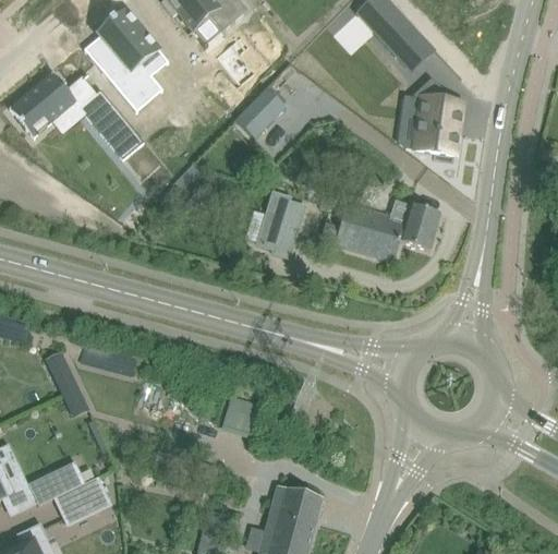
[(164,0),(161,1),(172,14),(177,11),(192,28),(209,15),(222,29),(247,9),(240,0),(164,0)]
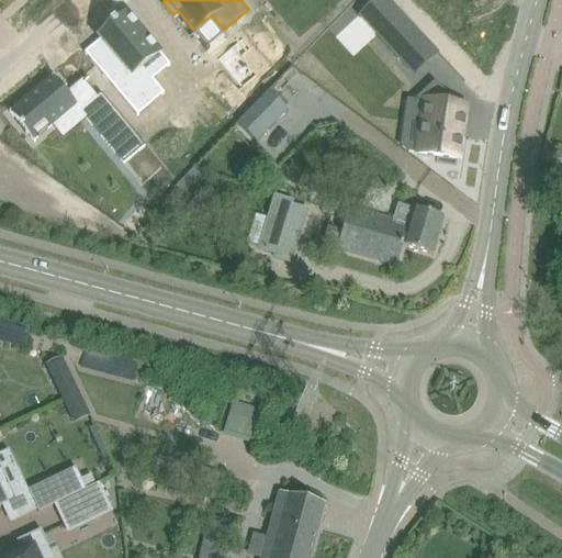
[(371,0),(358,12),(397,54),(422,31),(392,0),(371,0)]
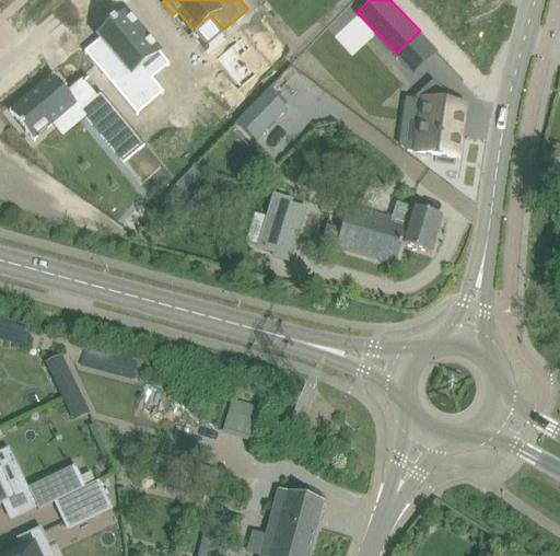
[(109,23),(98,32),(115,53),(101,65),(100,65),(98,66),(136,109),(136,111),(137,112),(138,111),(138,109),(161,91),(162,91),(163,90),(162,88),(161,89),(151,77),(151,76),(150,74),(141,65),(160,49),(127,9),(114,19),(113,18),(108,22),(109,23)]
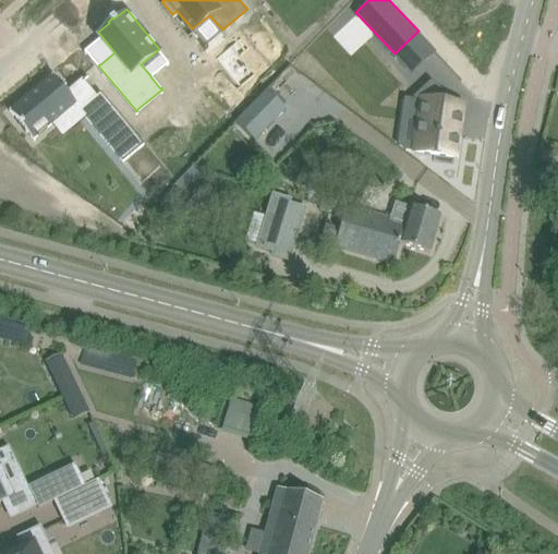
[(10,107),(9,108),(17,118),(17,119),(19,120),(20,119),(25,125),(24,127),(25,128),(34,137),(35,136),(34,135),(75,101),(75,103),(76,101),(52,72),(51,73),(51,74),(38,85),(37,85),(36,86),(37,87),(31,93),(29,92),(28,93),(11,108),(10,107)]
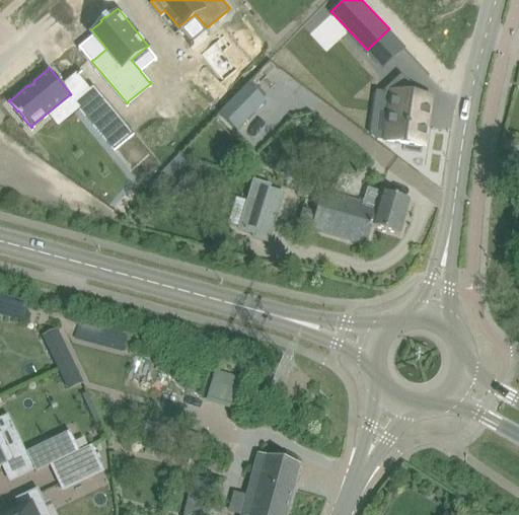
[(401,72),(381,90),(391,100),(386,139),(403,141),(402,147),(422,149),(422,144),(425,124),(426,116),(429,95),(423,94),(401,72)]
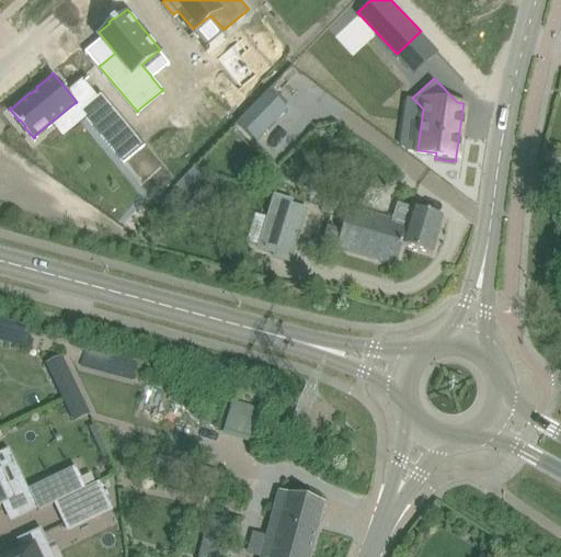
[(267,88),(237,120),(255,138),(287,106),(267,88)]
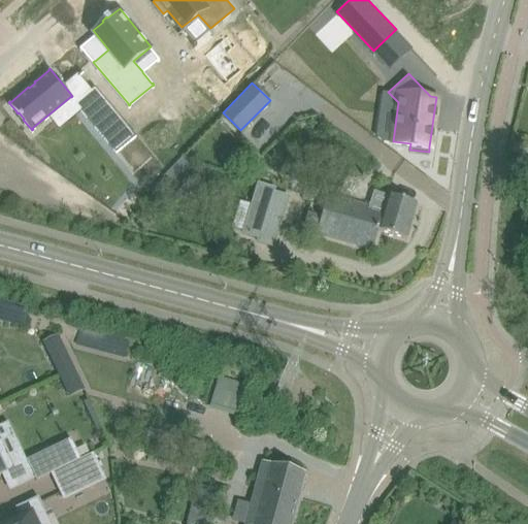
[(95,84),(74,101),(116,151),(136,133),(95,84)]
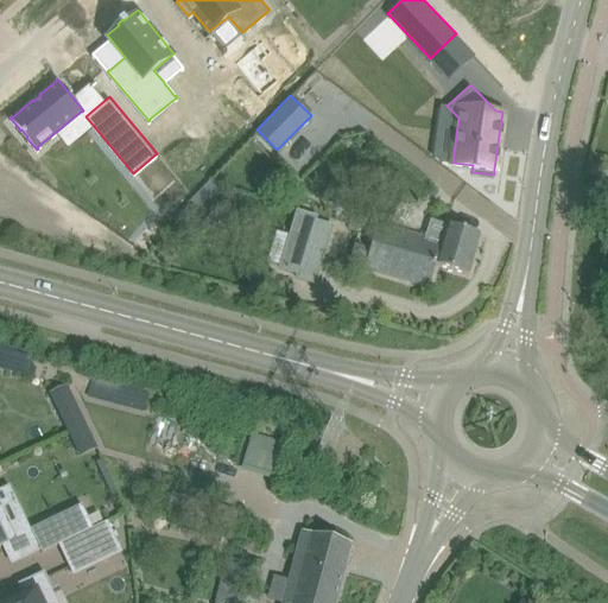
[(297,209),(280,265),(298,271),(297,274),(315,280),(333,223),(315,219),(316,214),(297,209)]
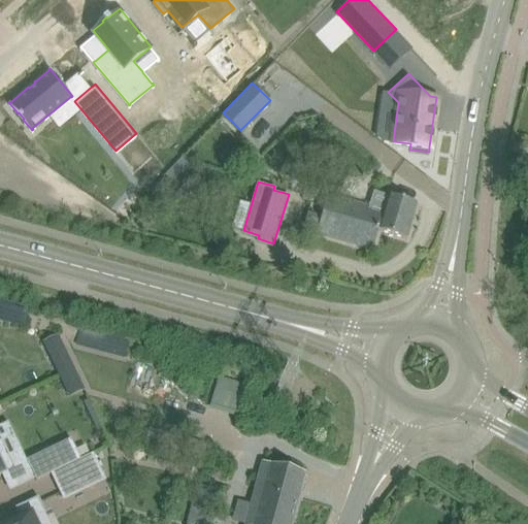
[(301,230),(316,234),(317,230),(372,248),(378,228),(407,236),(418,201),(388,193),(384,206),(329,190),(322,214),(308,209),(301,230)]
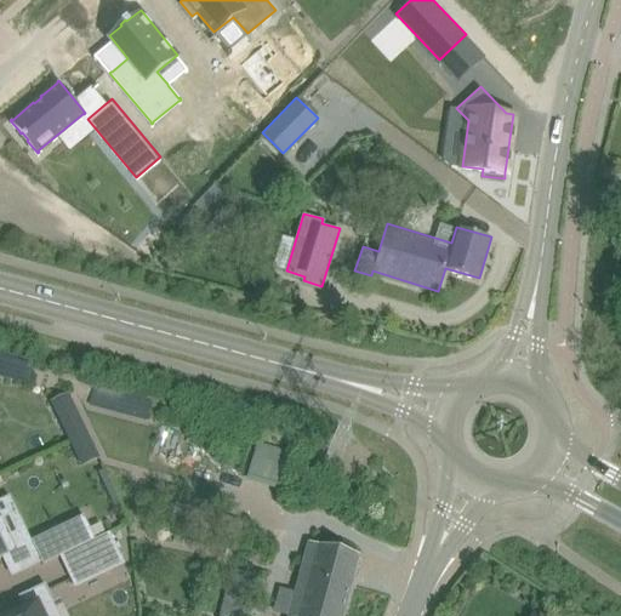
[(0,369),(26,372),(28,354),(0,351),(0,369)]
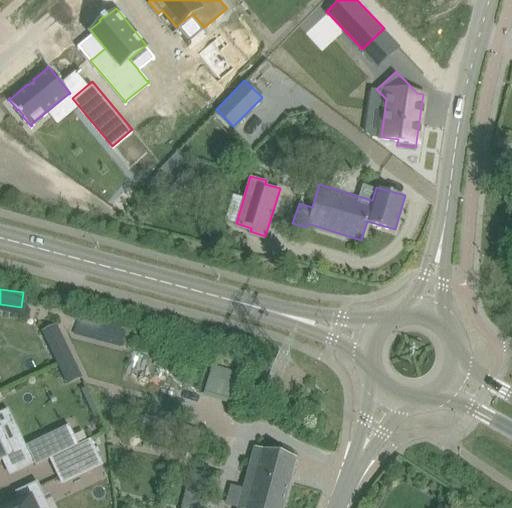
[(56,318),(38,326),(63,381),(81,373),(56,318)]
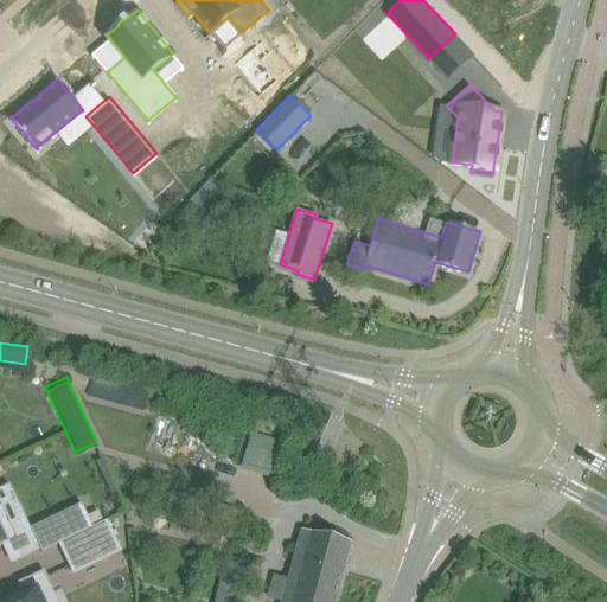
[(132,434),(174,447),(184,417),(141,404),(132,434)]
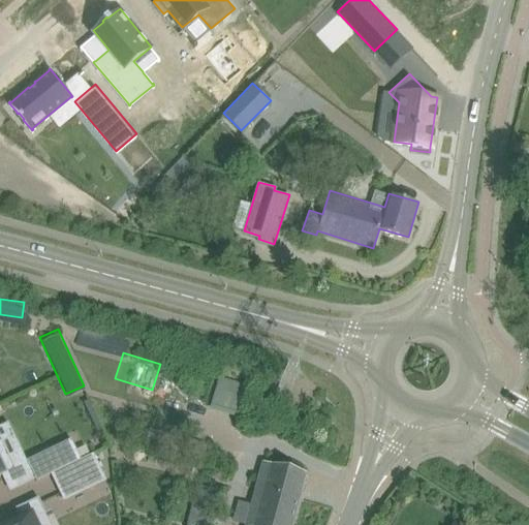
[(71,437),(27,458),(36,479),(51,472),(82,457),(71,437)]
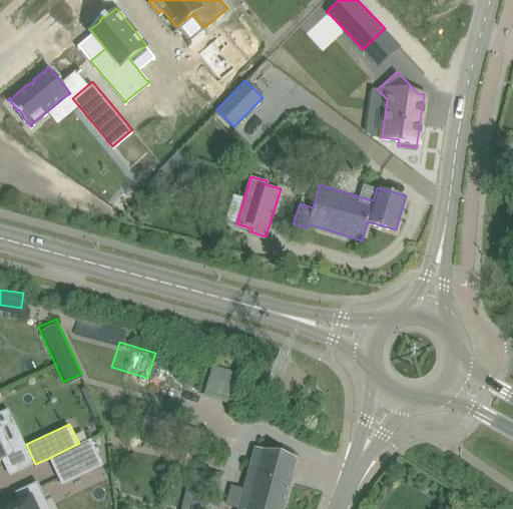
[(0,425),(0,458),(13,453),(0,425)]
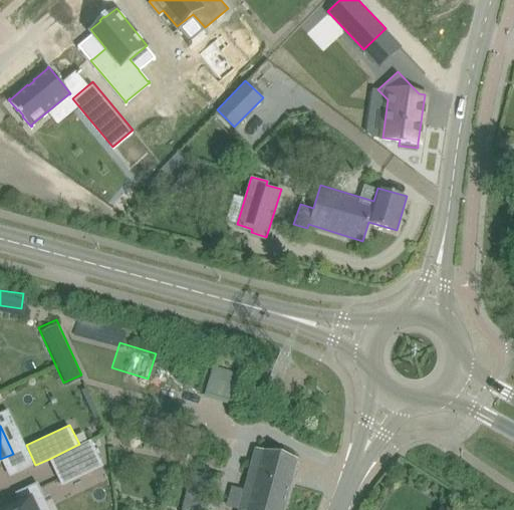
[(79,444),(49,459),(59,480),(101,461),(90,439),(79,444)]
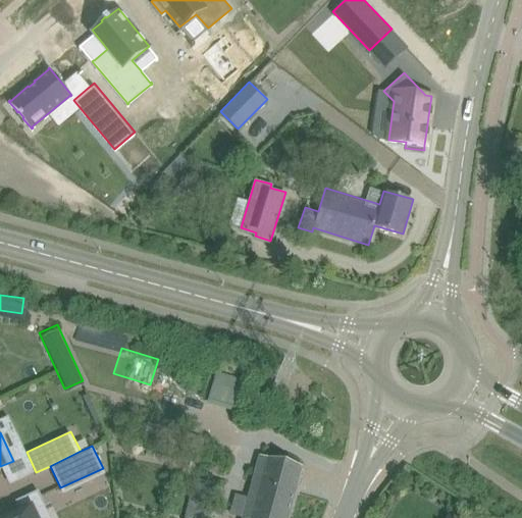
[(288,517),(303,465),(259,453),(241,517),(288,517)]
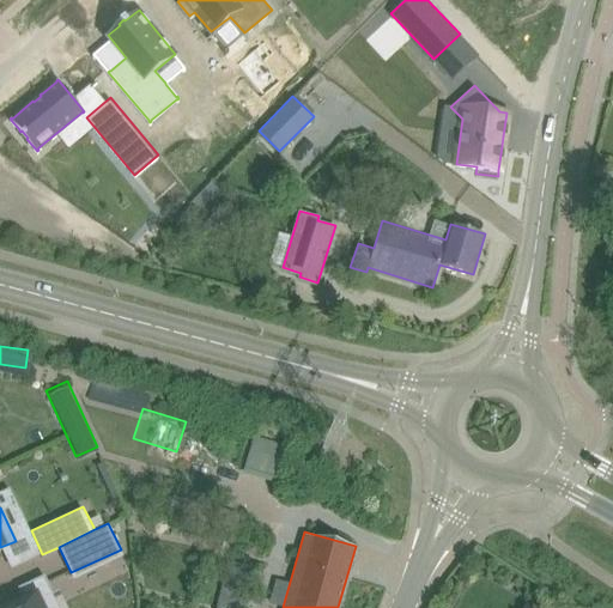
[(252,584),(256,565),(228,557),(223,577),(252,584)]
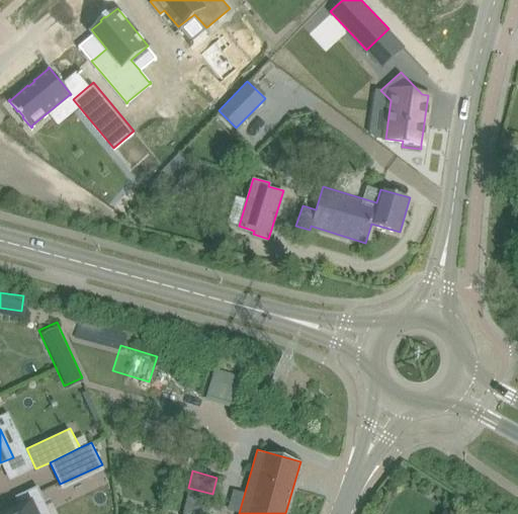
[(45,513),(38,500),(42,498),(44,497),(37,485),(14,495),(19,505),(0,513),(45,513)]
